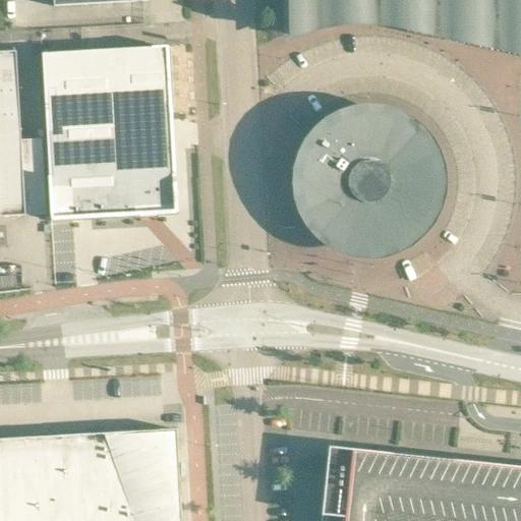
[(367,19),(366,0),(288,0),(289,35),(296,32),(303,30),(310,26),(316,24),(324,23),(331,21),(339,20),(346,19),(353,19),(360,19),(367,19)]
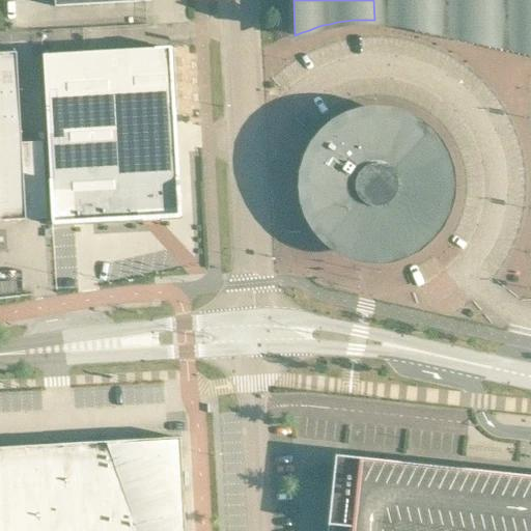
[(444,32),(443,0),(373,0),(374,20),(381,20),(387,21),(394,21),(400,22),(444,32)]
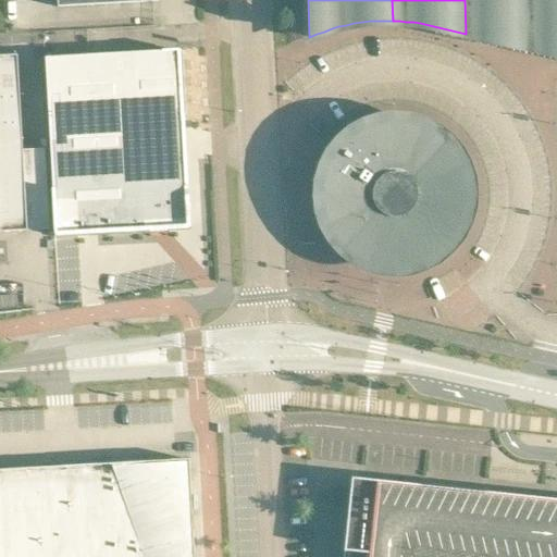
[(551,52),(549,0),(465,0),(466,34),(551,52)]
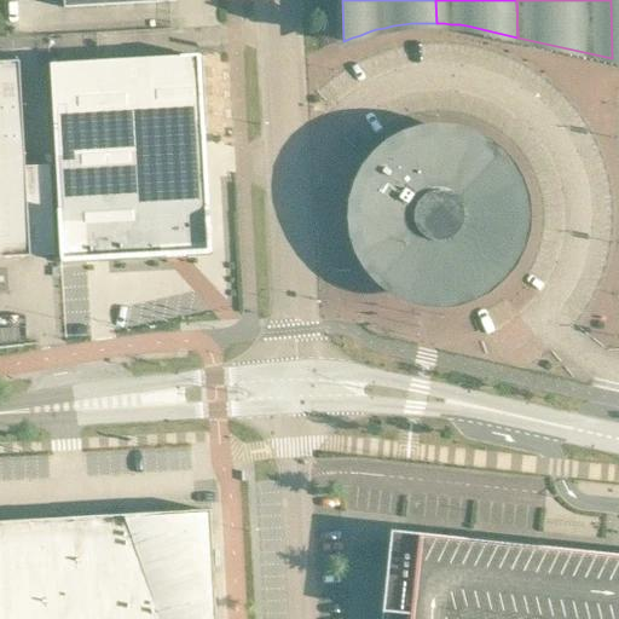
[(50,64),(62,260),(208,252),(197,56),(50,64)]
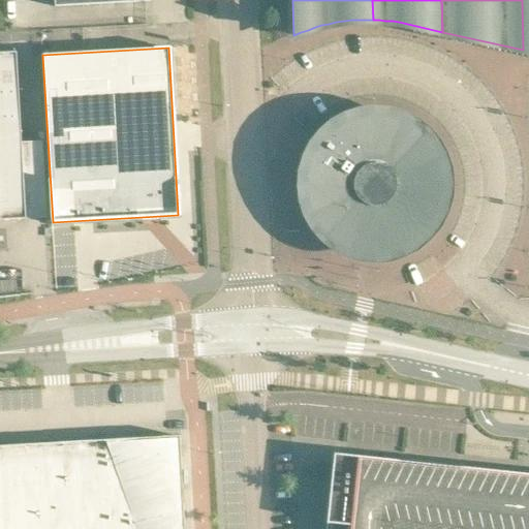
[(16,53),(0,54),(0,220),(26,219),(21,143),(16,53)]
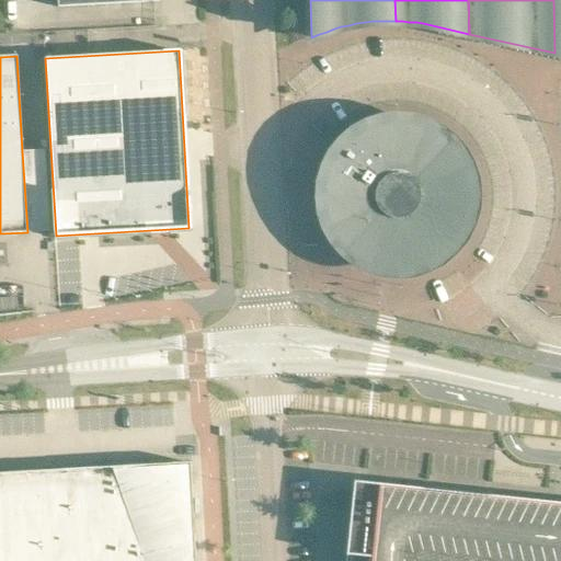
[(450,147),(447,144),(444,140),(439,137),(435,135),(431,133),(426,130),(422,128),(418,127),(412,126),(408,125),(402,124),(398,124),(392,124),(388,125),(384,125),(378,126),(374,128),(369,129),(365,132),(361,135),(356,137),(352,140),(348,144),(345,147),(344,146),(344,147),(345,148),(332,169),(330,169),(329,174),(327,179),(327,184),(325,189),(324,194),(324,198),(325,204),(325,208),(327,214),(328,218),(330,222),(332,227),(334,231),(336,236),(340,240),(343,244),(346,248),(350,251),(353,254),(357,258),(362,260),(366,262),(370,264),(375,265),(380,267),(385,268),(390,268),(395,268),(400,268),(404,268),(410,268),(414,267),(420,265),(424,264),(428,262),(427,260),(438,249),(443,253),(456,240),(450,236),(461,225),(464,226),(466,220),(467,216),(469,212),(469,206),(470,202),(470,196),(470,192),(469,186),(469,182),(467,176),(466,172),(464,168),(462,163),(459,159),(457,155),(454,151),(450,147)]
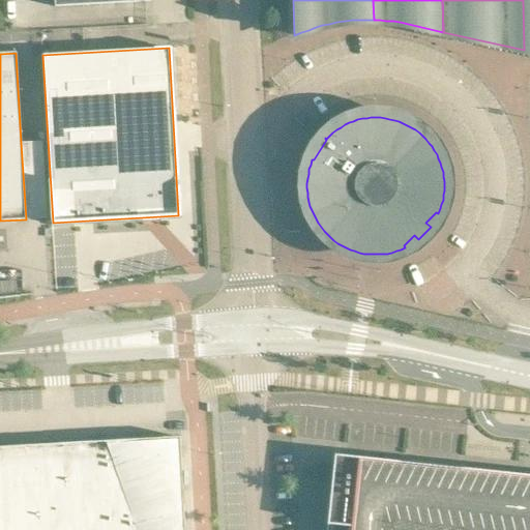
[(0,446),(0,529),(184,529),(183,497),(180,436),(167,437),(151,438),(129,439),(102,441),(85,442),(0,446)]
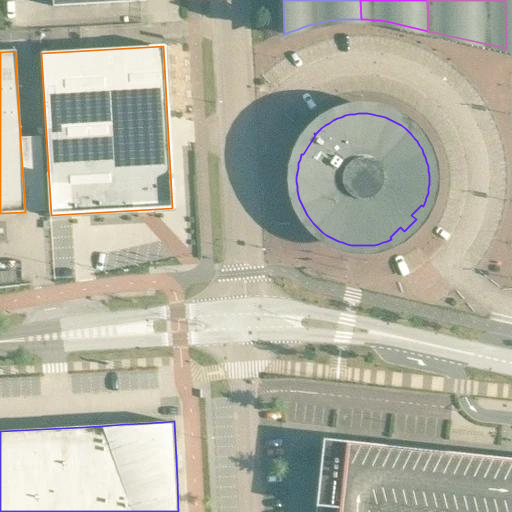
[(317,511),(511,511),(511,459),(438,451),(438,454),(427,453),(325,442),(317,511)]
